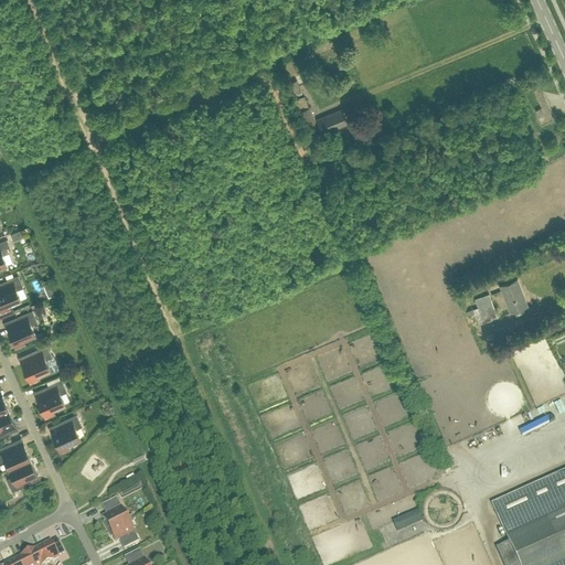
[(305,96),(294,100),(298,112),(309,107),(305,96)]
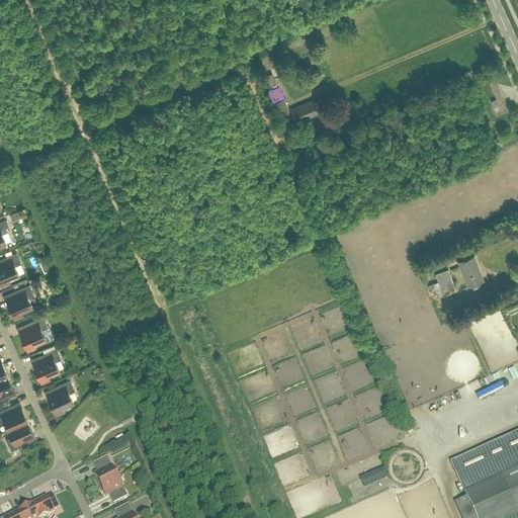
[(283,98),(273,102),(281,122),(292,118),(284,97),(283,98)]
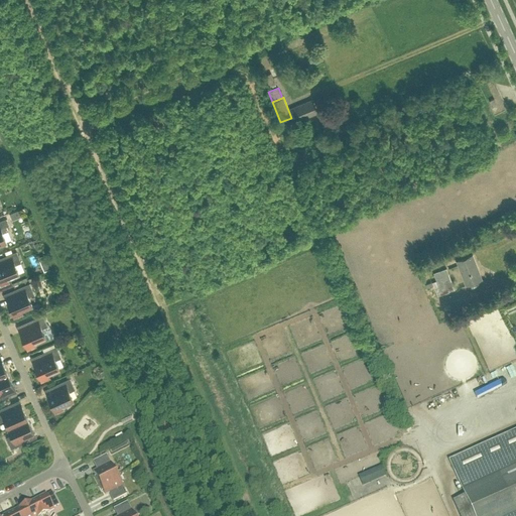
[(289,109),(295,122),(317,113),(311,99),(289,109)]
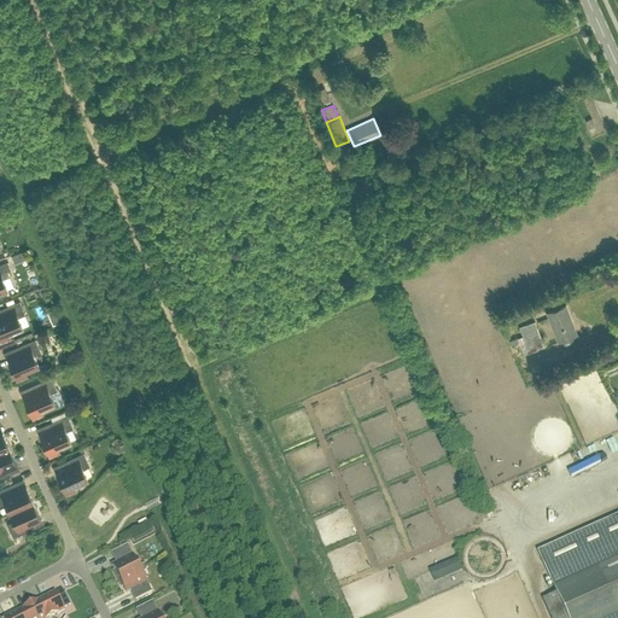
[(9,262),(0,264),(0,291),(7,289),(4,279),(11,275),(9,270),(11,269),(9,262)]
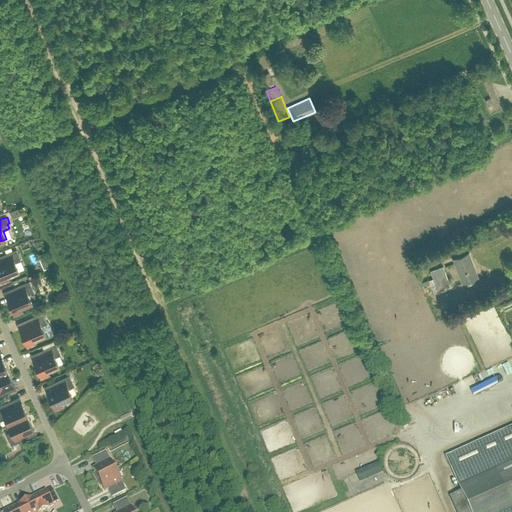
[(16,262),(21,260),(17,250),(0,256),(0,279),(1,282),(9,279),(7,275),(19,271),(16,262)]
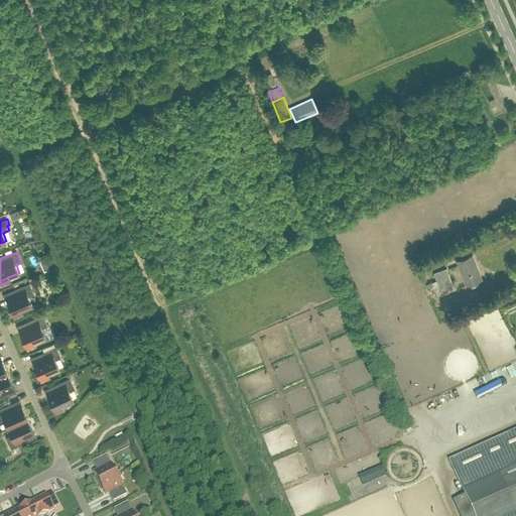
[(457,260),(466,284),(481,278),(472,254),(457,260)]
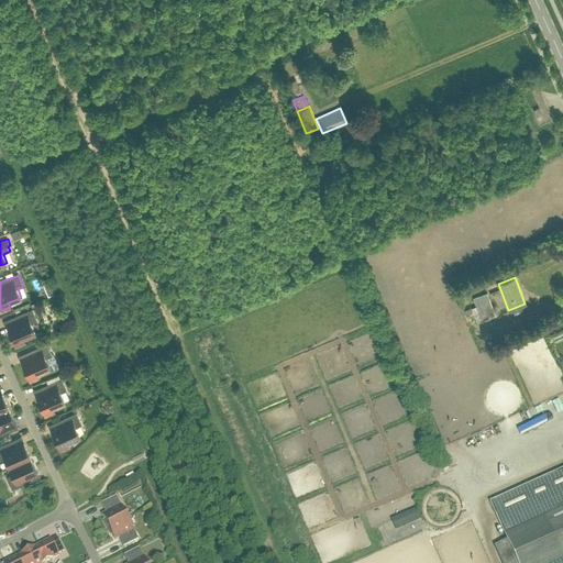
[(474,313),(477,323),(487,320),(486,319),(495,316),(487,291),(477,295),(477,296),(473,298),(476,308),(478,312),(474,313)]
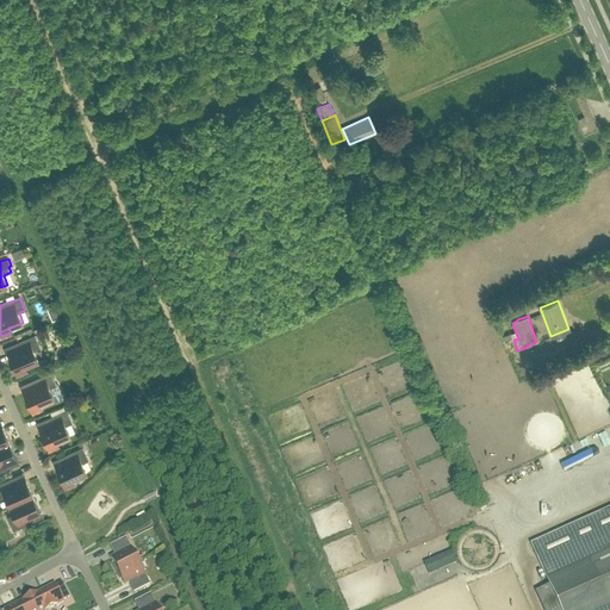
[(36,335),(6,348),(17,374),(26,371),(24,366),(38,360),(33,350),(41,348),(36,335)]
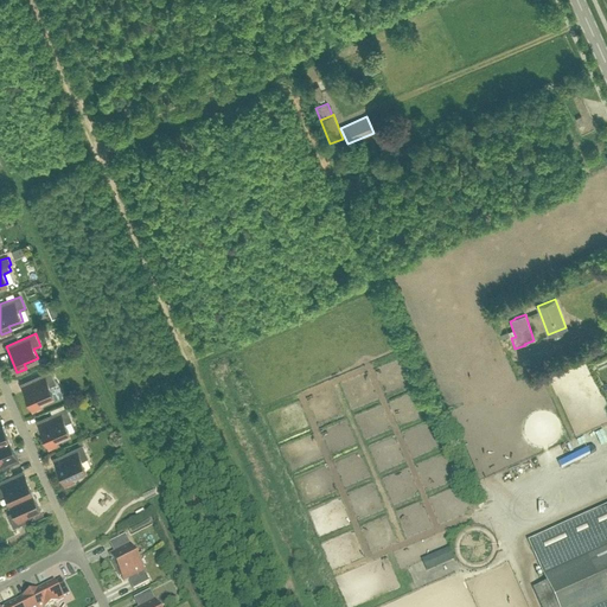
[(50,387),(56,383),(51,371),(21,383),(33,410),(42,406),(40,402),(53,396),(50,387)]
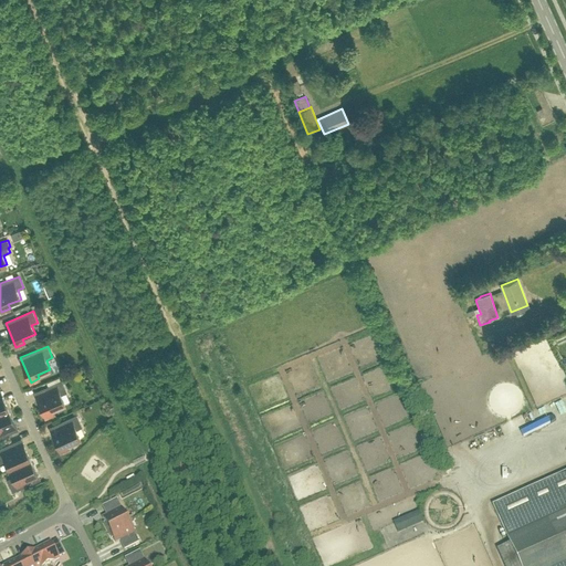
[(61,395),(67,392),(62,380),(35,392),(45,417),(54,413),(52,409),(65,404),(61,395)]
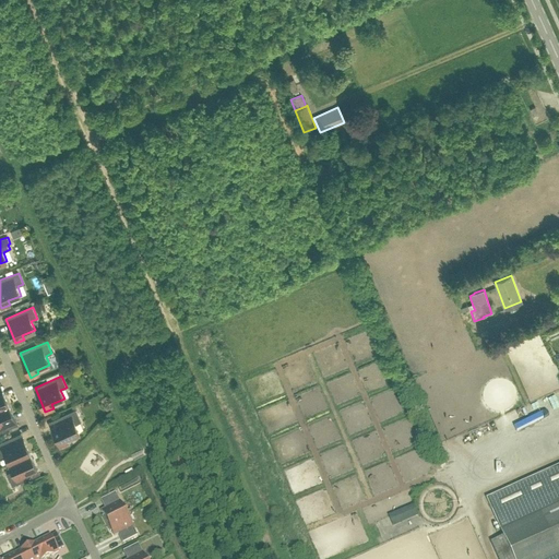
[(14,418),(9,404),(0,407),(0,430),(16,424),(14,418)]
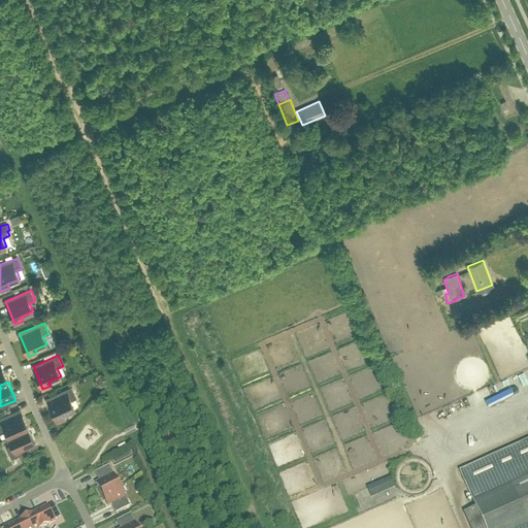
[(71,400),(76,398),(72,388),(46,399),(57,422),(65,418),(63,414),(75,408),(71,400)]
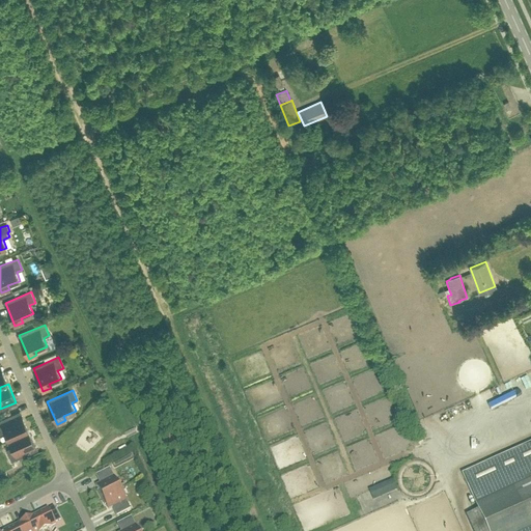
[(0,434),(5,431),(8,440),(28,430),(20,412),(0,420),(0,434)]
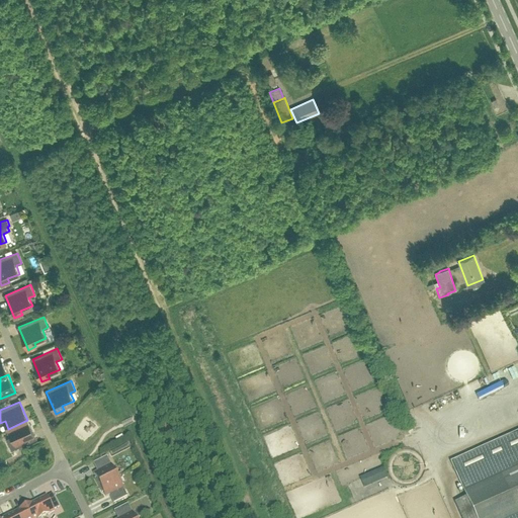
[(12,436),(6,439),(11,449),(35,438),(27,420),(8,429),(12,436)]
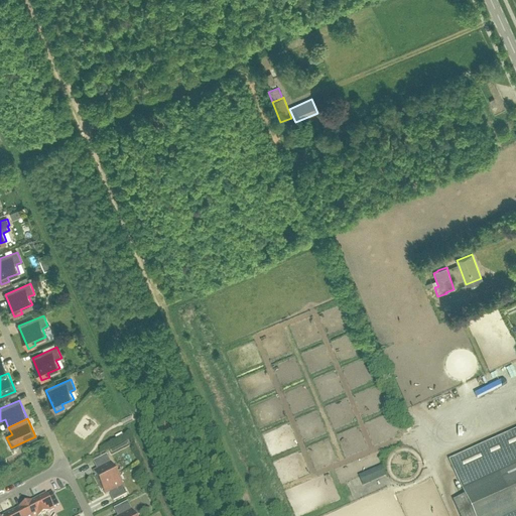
[(515,515),(515,430),(448,462),(473,515),(515,515)]
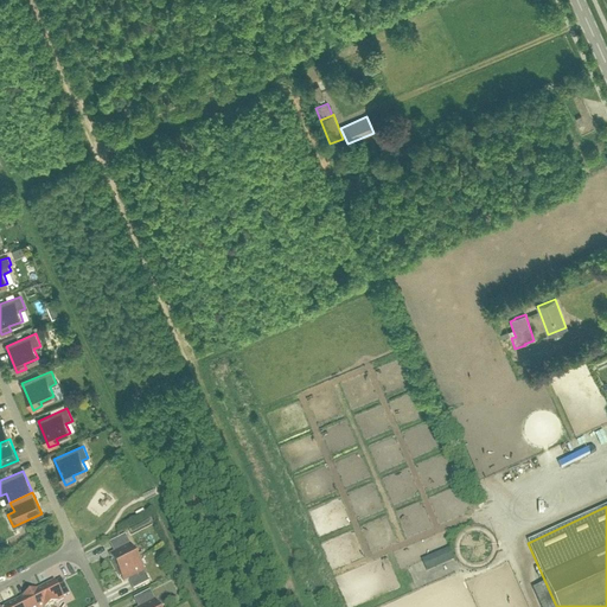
[(129,532),(131,536),(154,525),(152,521),(129,532)]
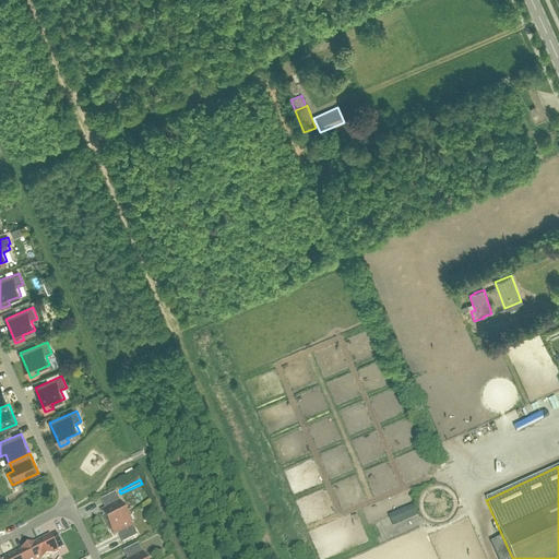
[(127,515),(116,495),(100,502),(102,503),(103,502),(107,511),(102,513),(104,518),(103,519),(107,526),(127,515)]
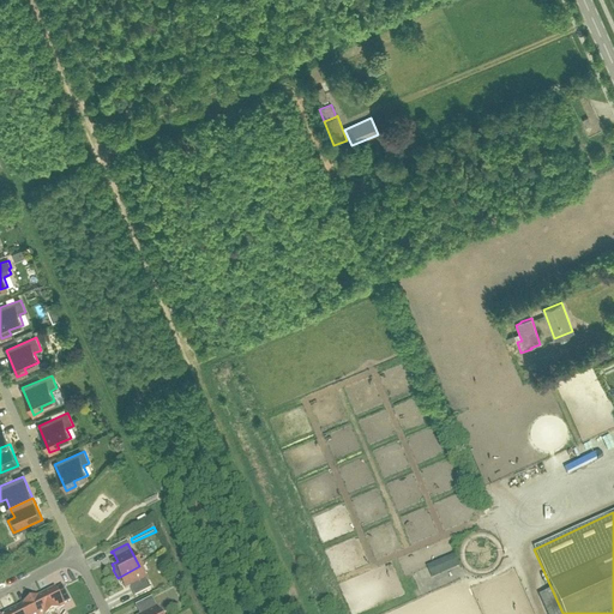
[(118,578),(121,587),(122,585),(125,590),(131,588),(136,596),(134,597),(136,599),(151,590),(139,566),(118,578)]
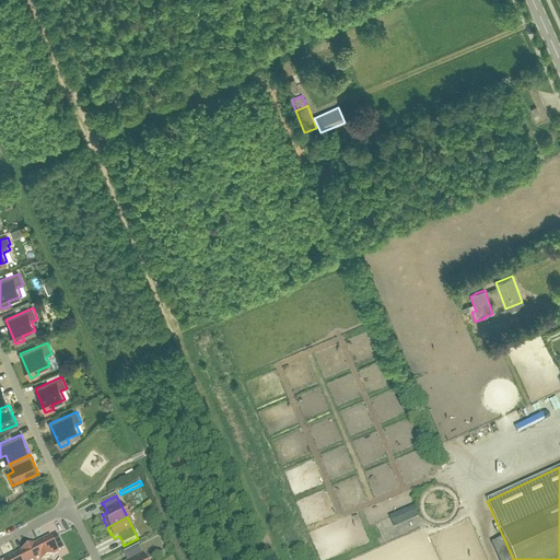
[(388,535),(381,538),(384,546),(392,544),(388,535)]
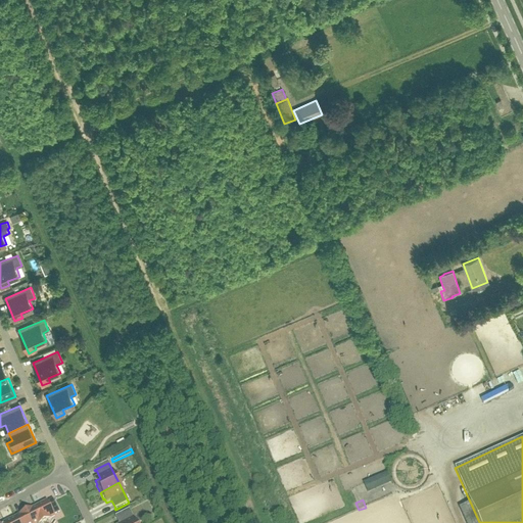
[(43,504),(40,506),(36,508),(43,522),(44,522),(55,518),(54,517),(59,514),(53,501),(44,506),(43,504)]
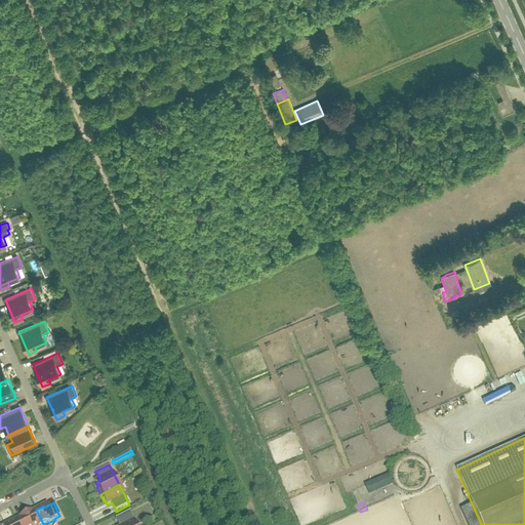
[(43,524),(36,510),(28,514),(26,515),(31,524),(43,524)]
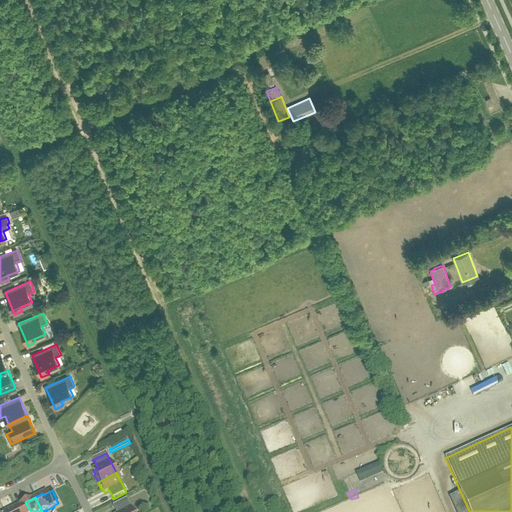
[(113,507),(114,508),(115,507),(117,511),(132,511),(126,500),(113,507)]
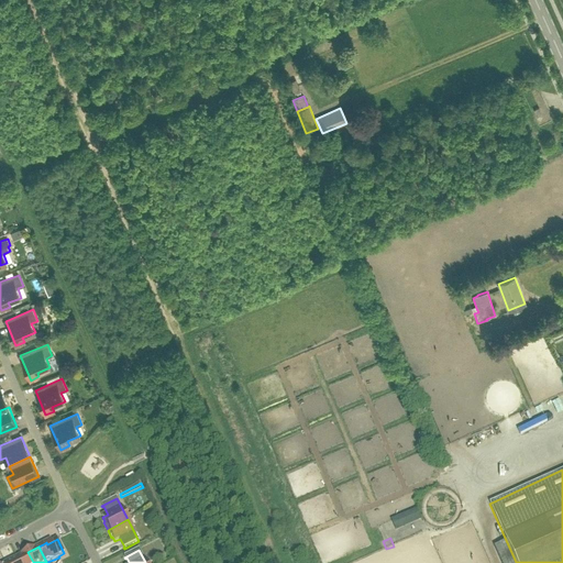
[(33,562),(28,552),(17,558),(19,562),(33,562)]
